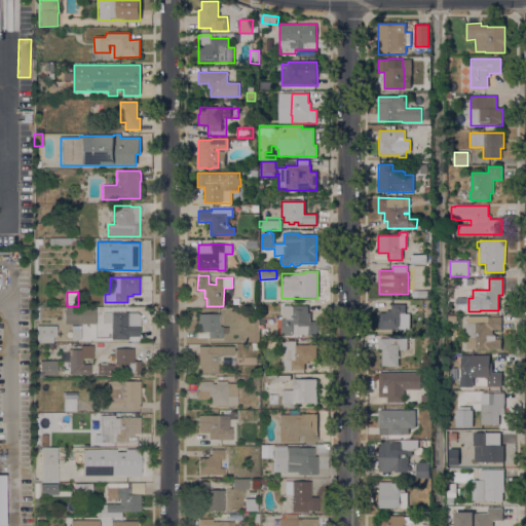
[(386,313),(386,310),(391,310),(391,304),(405,304),(405,314),(410,314),(409,330),(378,330),(378,313),(386,313)]
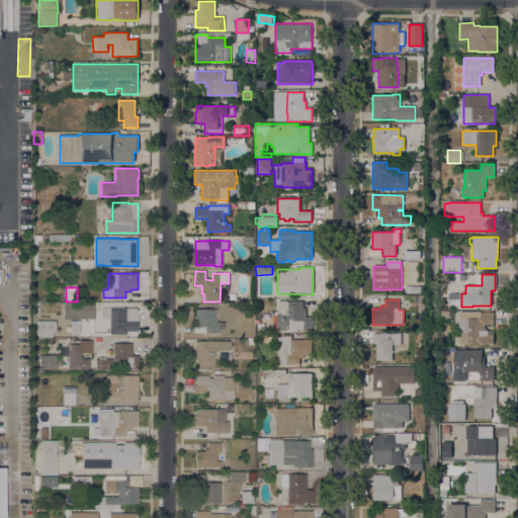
[(304,301),(304,309),(306,309),(306,317),(312,317),(312,331),(293,331),(293,322),(286,322),(286,316),(282,316),(282,311),(277,311),(277,301),(304,301)]
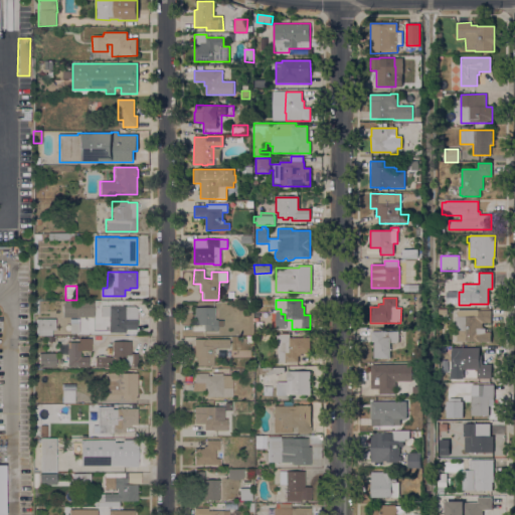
[(62,305),(63,302),(94,302),(94,317),(62,317),(62,314),(62,305)]
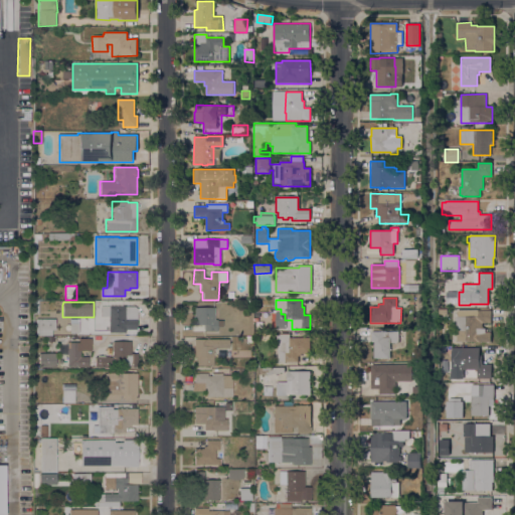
[(134,306),(137,309),(137,329),(125,329),(125,332),(124,332),(124,335),(109,335),(109,316),(101,316),(101,306),(134,306)]
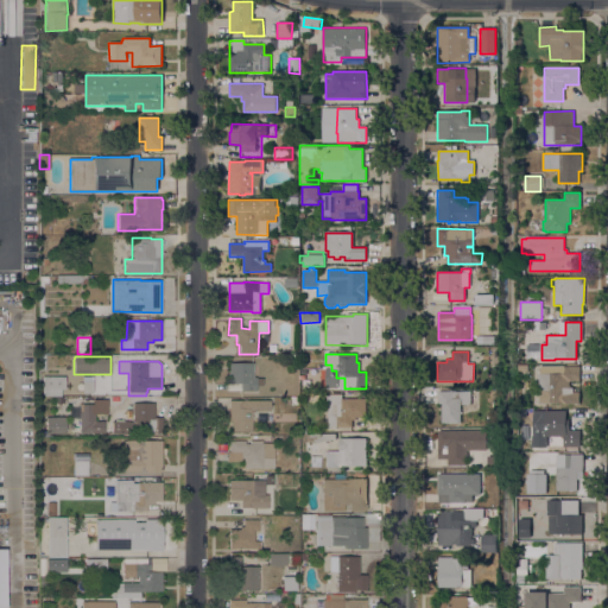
[(229,362),(253,362),(253,378),(255,378),(264,378),(264,385),(255,385),(255,391),(240,391),(240,390),(226,390),(226,382),(229,382),(229,362)]
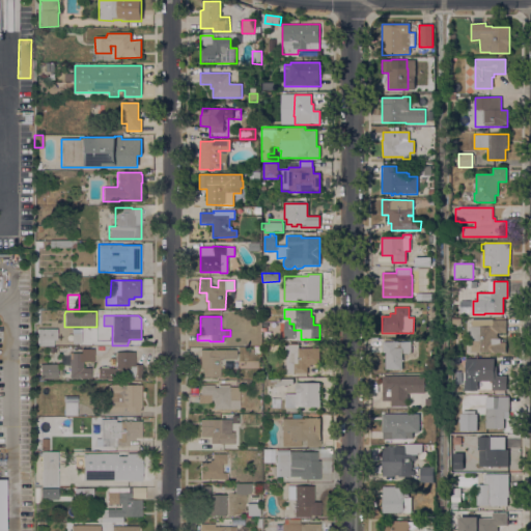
[(506,319),(506,333),(497,333),(497,339),(500,339),(500,342),(506,342),(506,353),(470,353),(470,327),(471,327),(471,319),(506,319)]
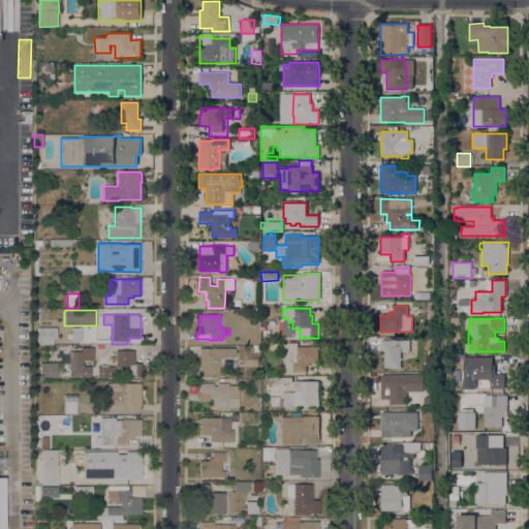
[(56,328),(56,338),(53,338),(53,344),(35,344),(36,328),(56,328)]
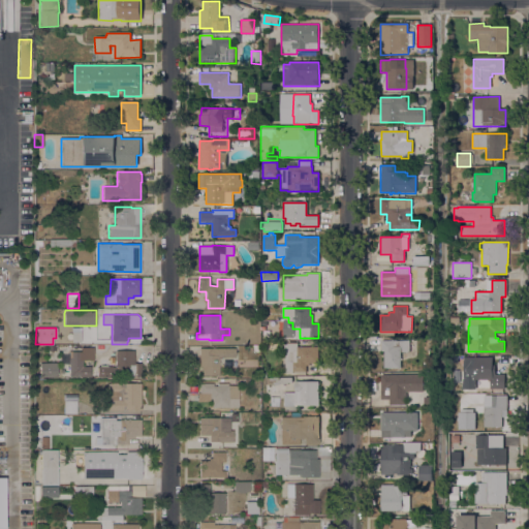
[(81,328),(81,342),(71,342),(71,333),(70,333),(70,328),(81,328)]
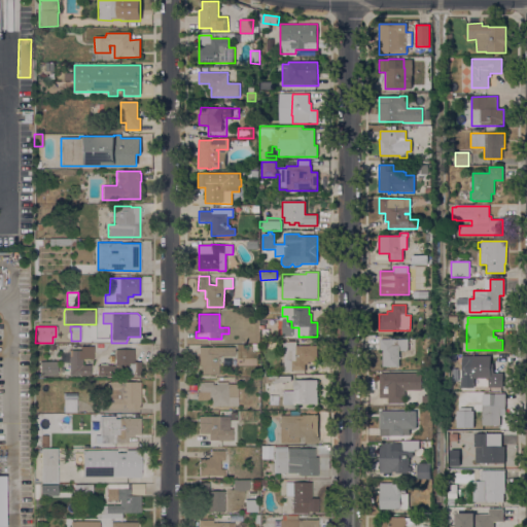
[(408,340),(408,351),(399,351),(399,366),(383,366),(383,350),(380,350),(380,340),(408,340)]
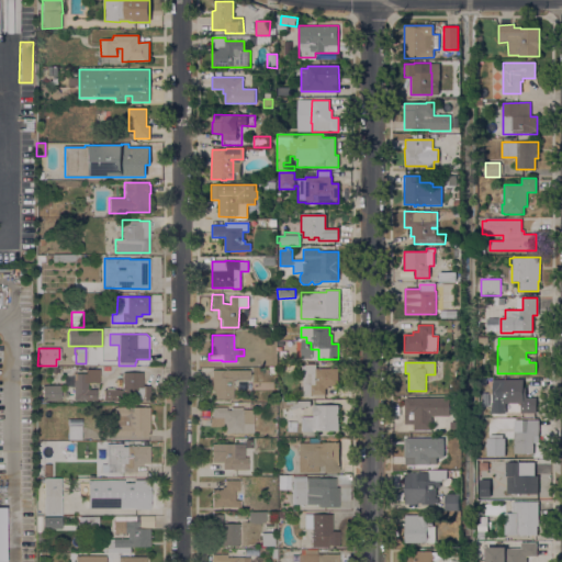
[(303,395),(303,377),(305,377),(305,366),(316,366),(316,369),(338,369),(338,386),(328,386),(328,389),(325,389),(325,395),(303,395)]
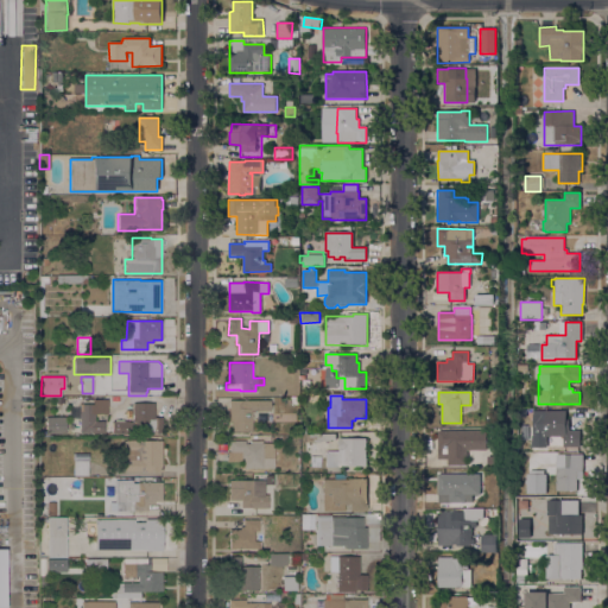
[(94,420),(113,420),(113,419),(127,419),(127,420),(130,420),(130,422),(133,422),(133,418),(126,418),(126,404),(133,404),(133,399),(154,399),(154,417),(162,417),(162,432),(80,434),(80,431),(69,431),(69,418),(80,418),(80,404),(94,404),(94,420)]
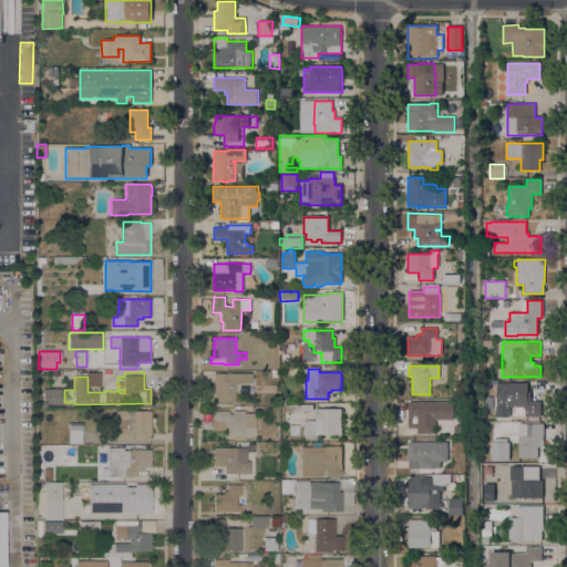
[(235,383),(235,403),(217,402),(217,393),(213,393),(214,373),(251,373),(251,383),(235,383)]
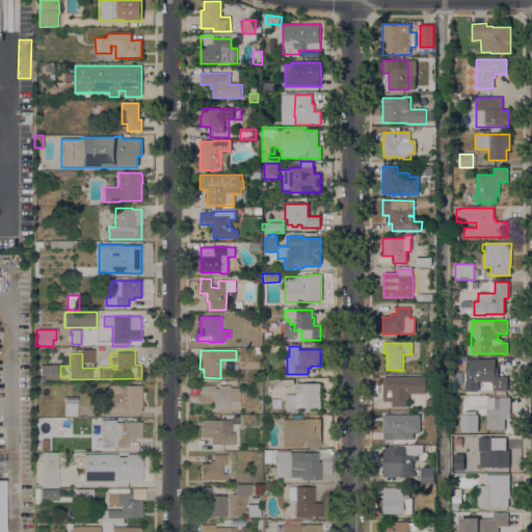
[(494,381),(478,381),(478,391),(466,392),(466,380),(467,380),(467,373),(462,373),(462,368),(467,368),(467,360),(494,360),(494,368),(497,368),(497,376),(507,376),(507,392),(494,392),(494,381)]
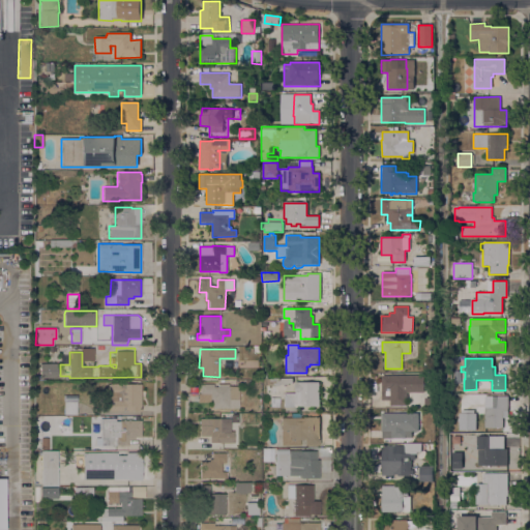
[(57,363),(57,378),(39,378),(39,363),(57,363)]
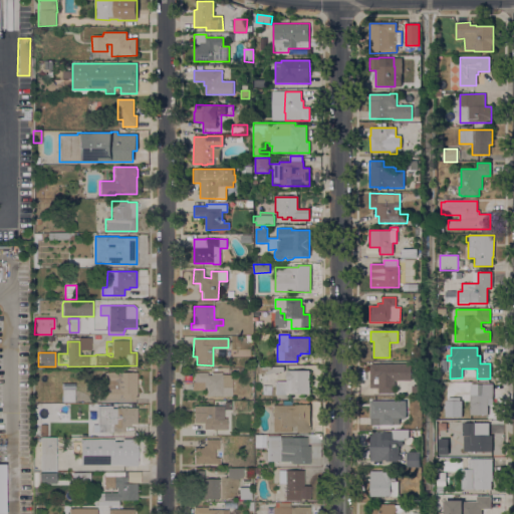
[(412,363),(412,373),(413,373),(413,377),(412,377),(412,381),(395,381),(395,394),(378,394),(378,389),(369,389),(369,363),(412,363)]
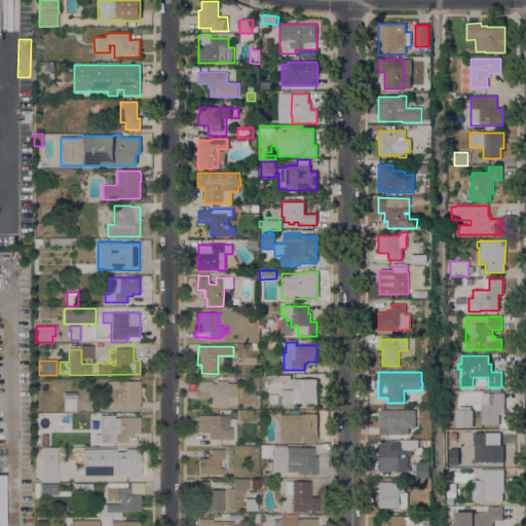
[(282,390),(294,390),(294,379),(316,380),(316,404),(282,404),(282,390)]
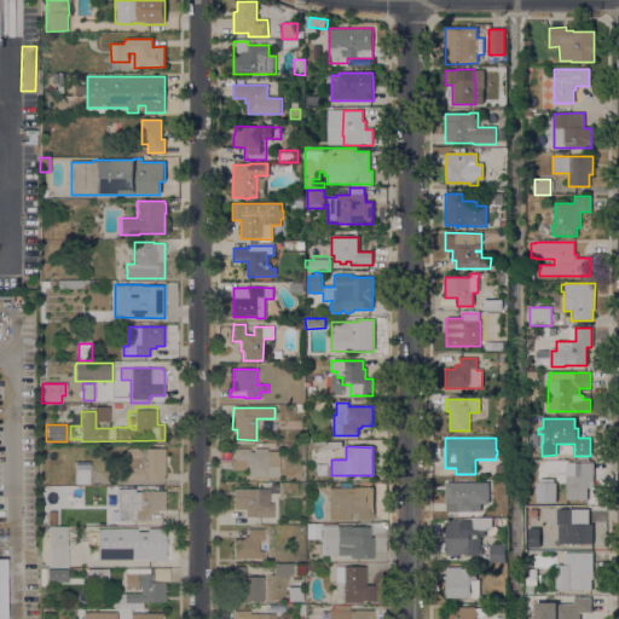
[(249,449),(249,451),(254,451),(254,449),(267,449),(267,451),(278,451),(278,467),(267,467),(267,476),(248,476),(248,467),(246,467),(246,461),(233,461),(233,447),(249,449)]
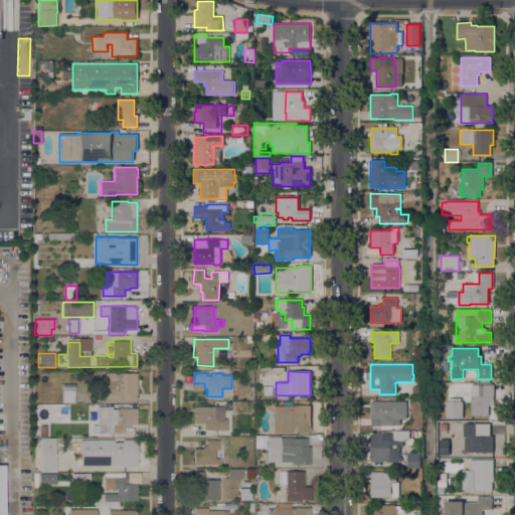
[(137,399),(105,399),(105,381),(106,381),(106,373),(137,373),(137,399)]
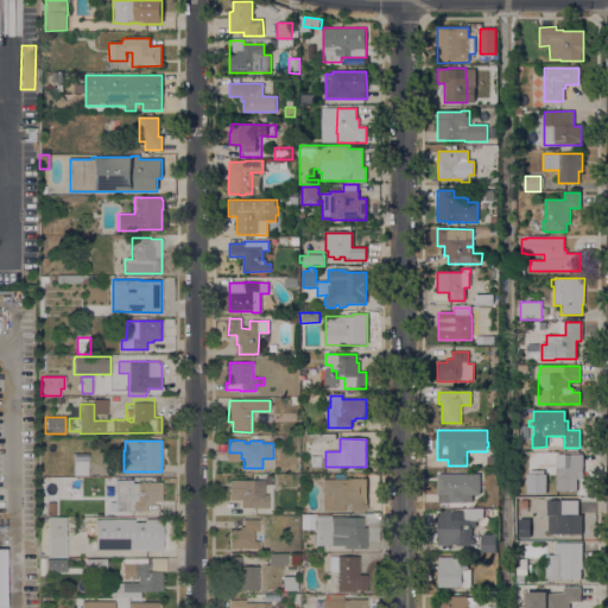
[(582,455),(582,480),(577,480),(577,492),(556,492),(556,455),(582,455)]
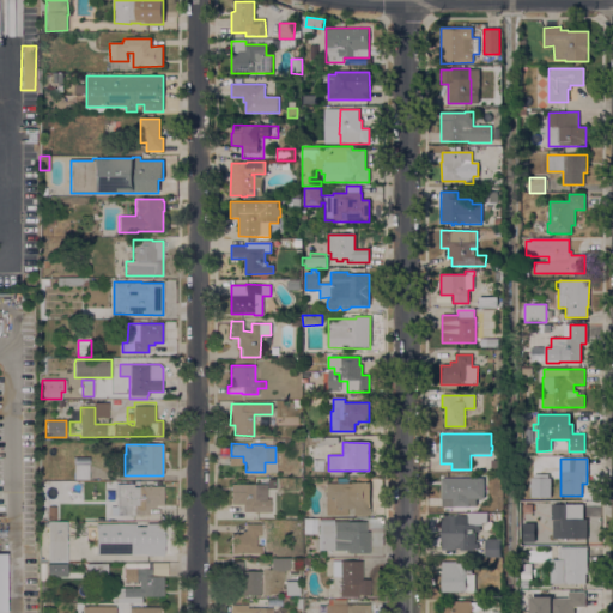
[(313,460),(322,460),(322,471),(311,471),(313,460)]
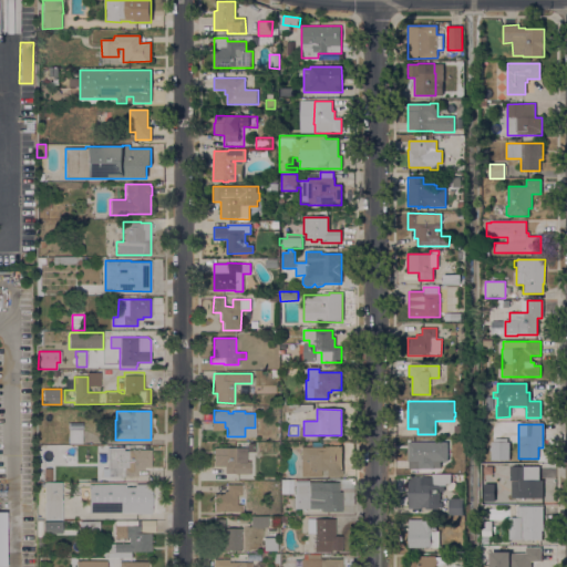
[(82,430),(82,443),(68,443),(68,430),(82,430)]
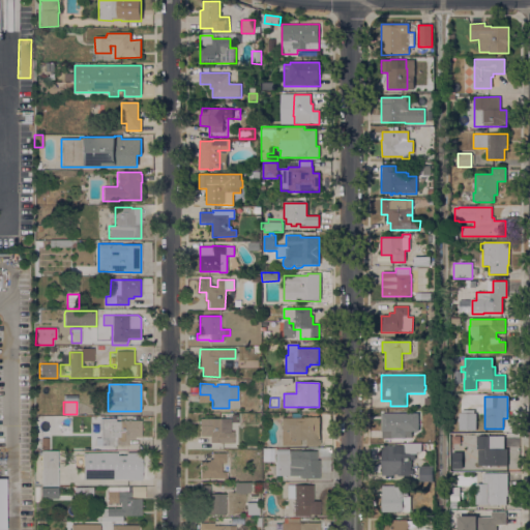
[(418,413),(418,429),(407,430),(407,439),(381,439),(381,413),(418,413)]
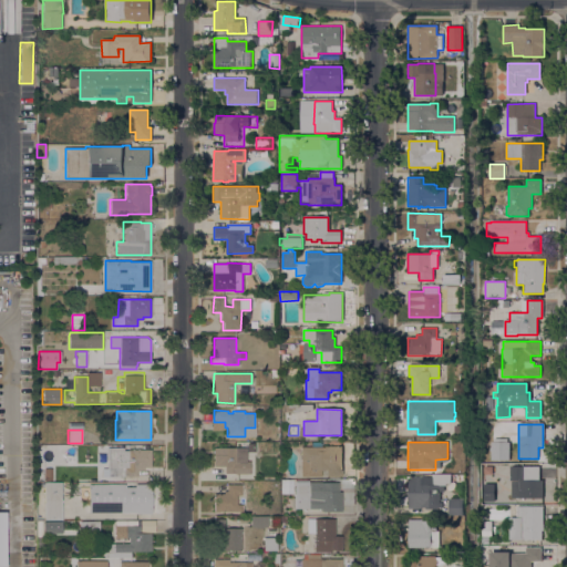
[(509,461),(491,461),(491,442),(509,442),(509,461)]
